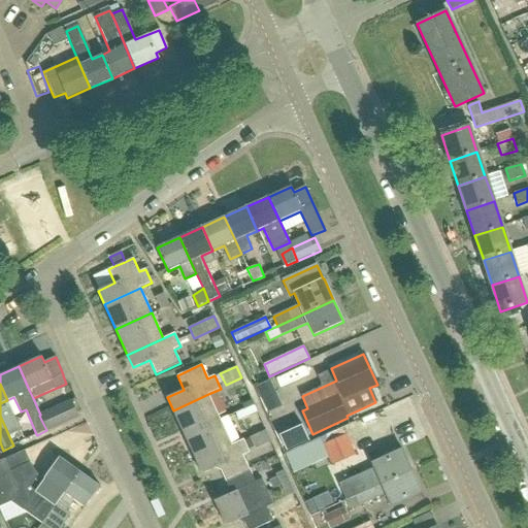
[(237,408),(252,401),(245,388),(230,394),(237,408)]
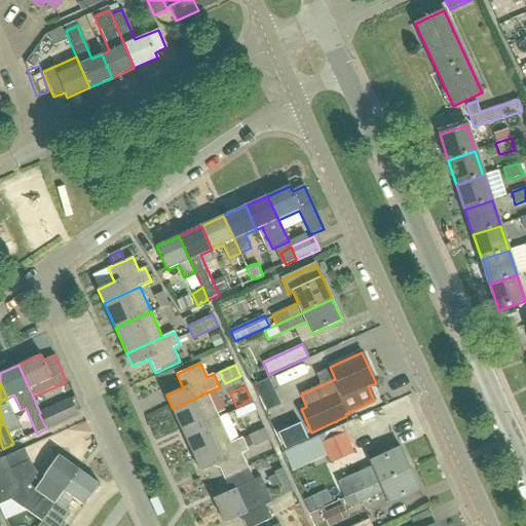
[(184,434),(220,417),(208,392),(173,409),(184,434)]
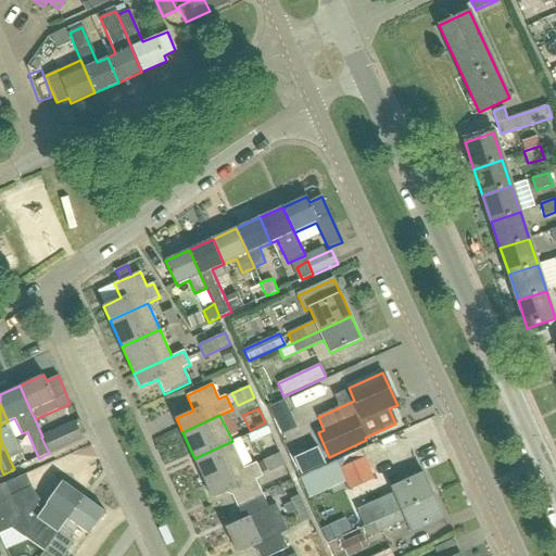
[(274,421),(280,436),(295,428),(290,415),(274,421)]
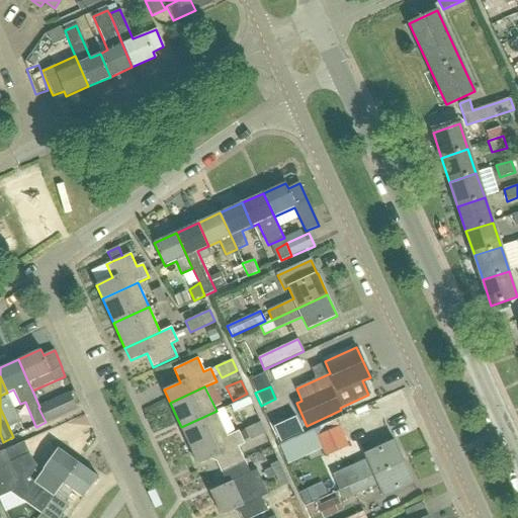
[(46,422),(75,409),(68,394),(39,407),(38,408),(46,422)]
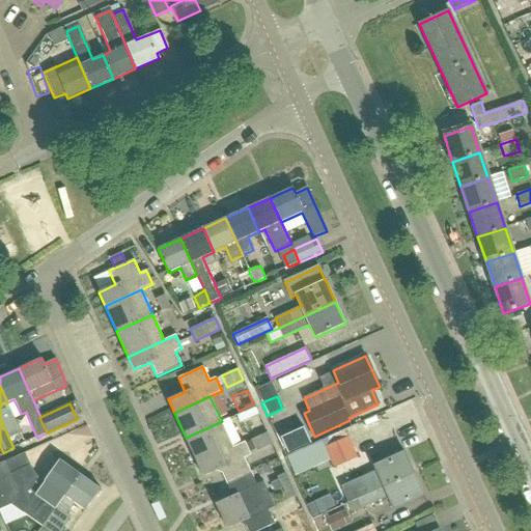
[(255,407),(245,411),(238,414),(242,422),(258,414),(255,407)]
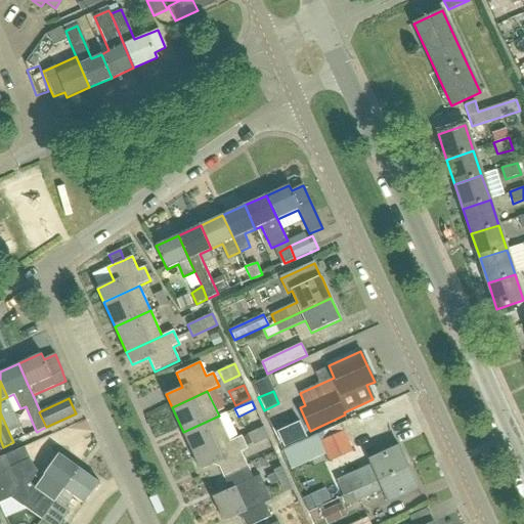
[(194,457),(230,441),(219,416),(183,432),(194,457)]
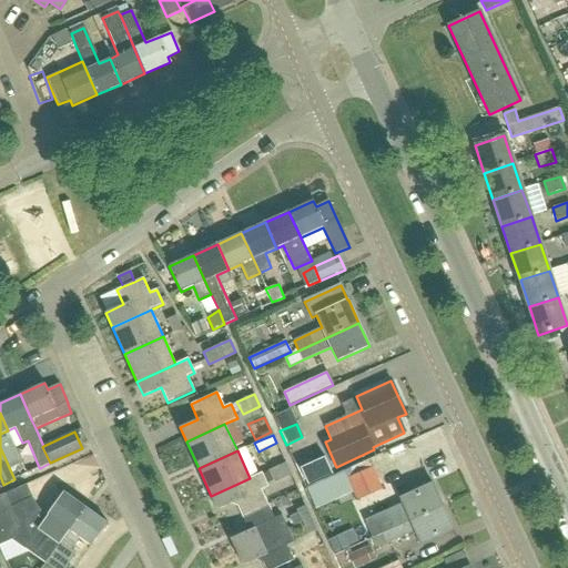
[(296,469),(304,486),(330,475),(322,458),(296,469)]
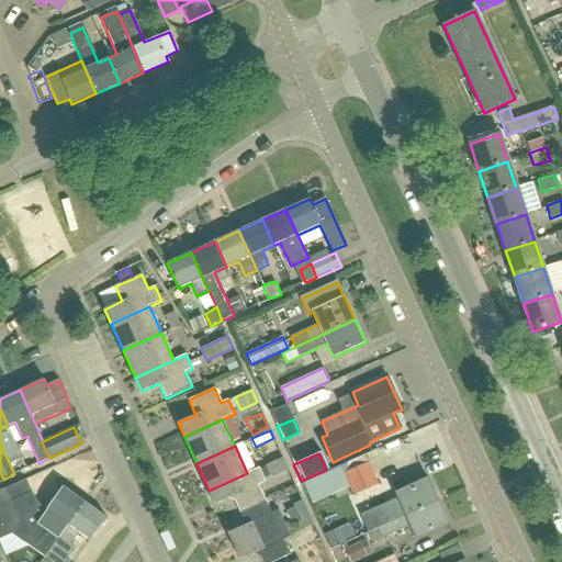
[(271,478),(288,470),(282,458),(266,467),(271,478)]
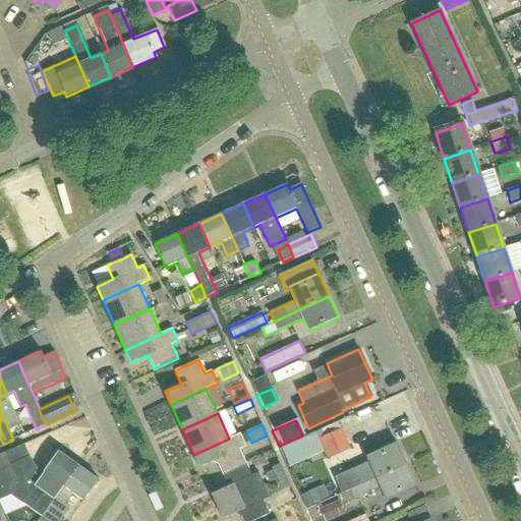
[(350,448),(342,429),(320,440),(329,458),(350,448)]
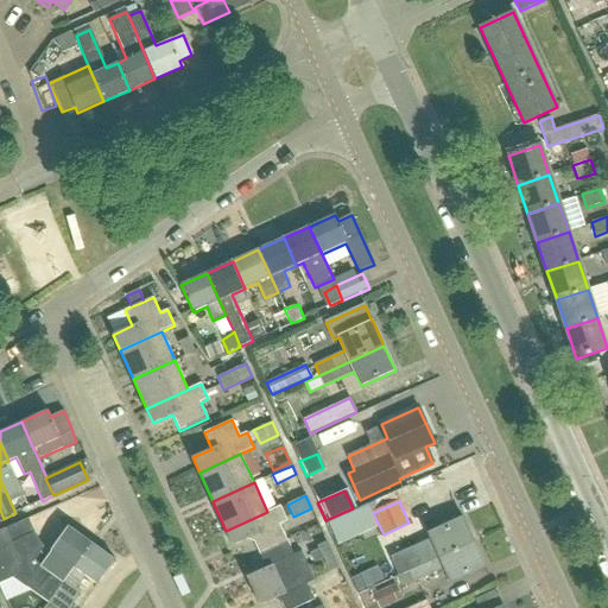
[(259,552),(286,539),(280,525),(287,521),(280,506),(267,512),(226,531),(233,546),(252,537),(259,552)]
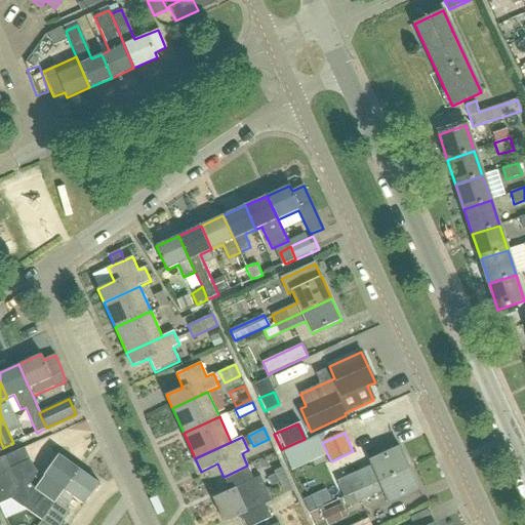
[(297,446),(282,452),(290,471),(306,465),(297,446)]
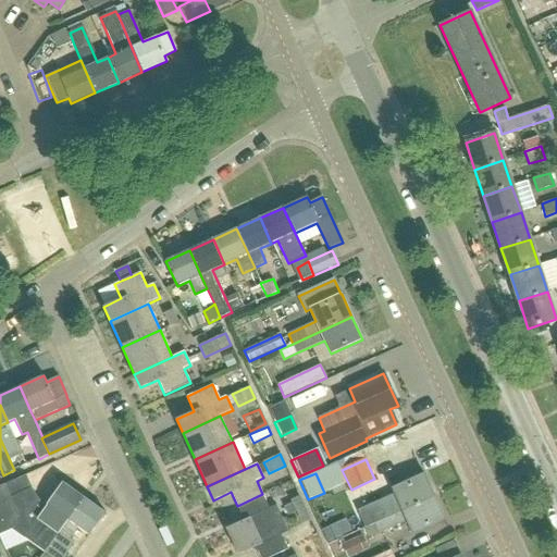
[(364,529),(374,523),(434,496),(423,473),(392,489),(397,498),(358,515),(364,529)]
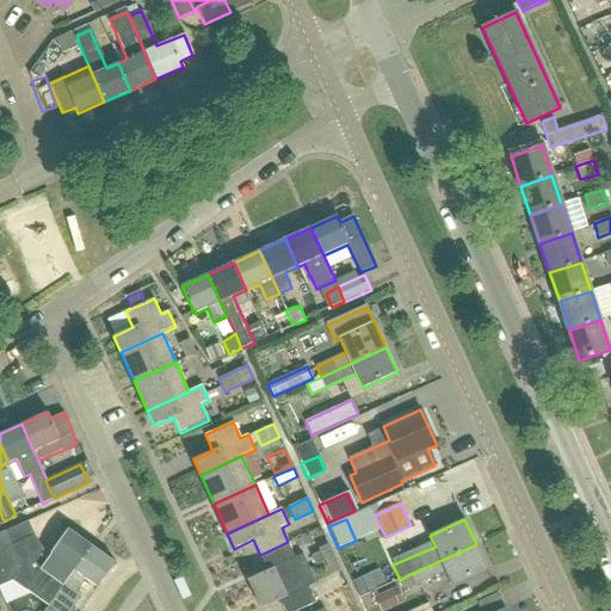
[(22,569),(12,548),(36,537),(29,522),(5,532),(0,534),(0,586),(13,581),(22,569)]
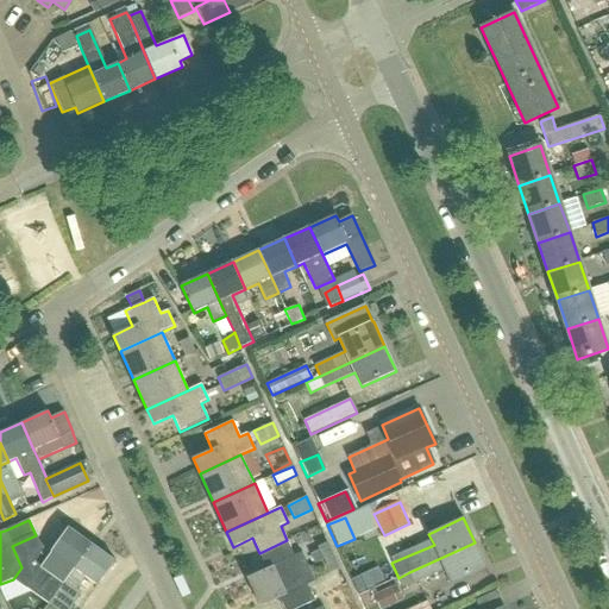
[(49,604),(92,544),(69,527),(51,552),(52,552),(26,588),(49,604)]
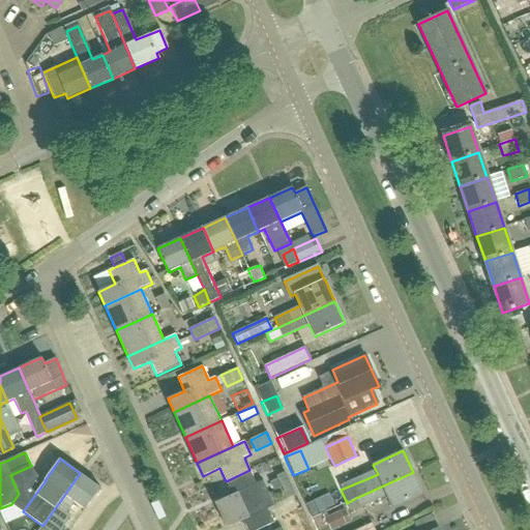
[(221,516),(268,494),(263,480),(256,483),(249,470),(226,481),(232,495),(215,502),(221,516)]
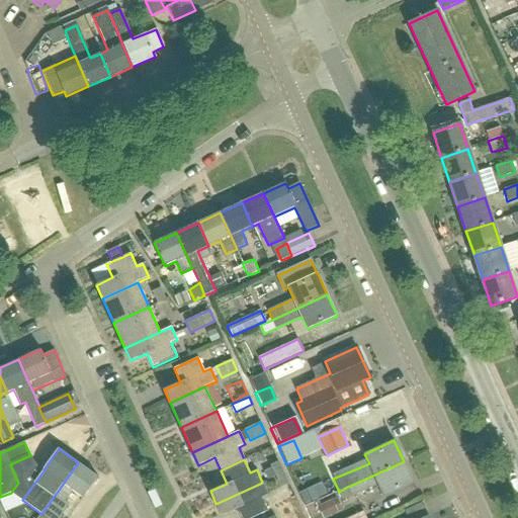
[(275,477),(283,472),(278,461),(270,465),(275,477)]
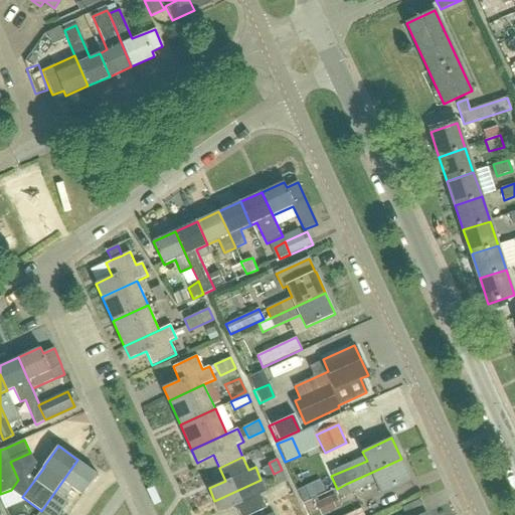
[(382,494),(411,480),(401,459),(346,484),(337,489),(340,497),(376,482),(382,494)]
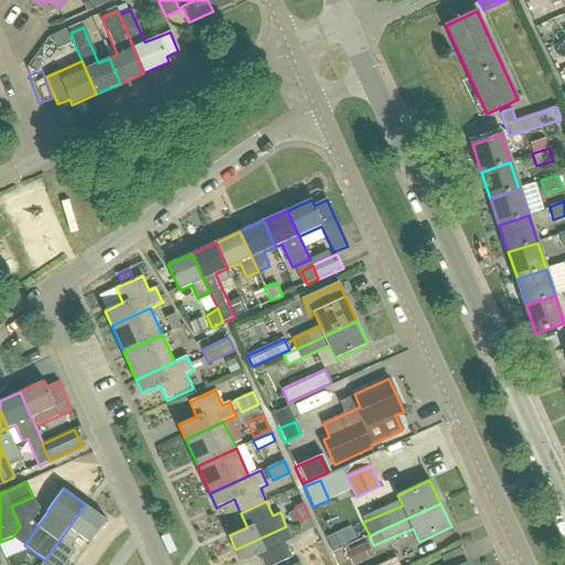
[(85,504),(45,561),(52,564),(64,564),(75,551),(71,547),(80,535),(91,543),(107,520),(85,504)]
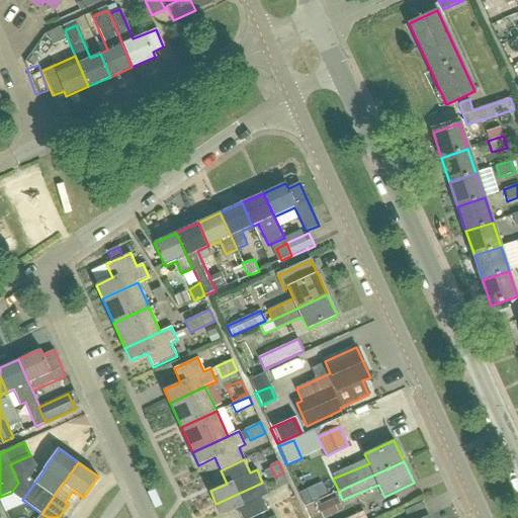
[(283,472),(275,477),(279,488),(288,484),(283,472)]
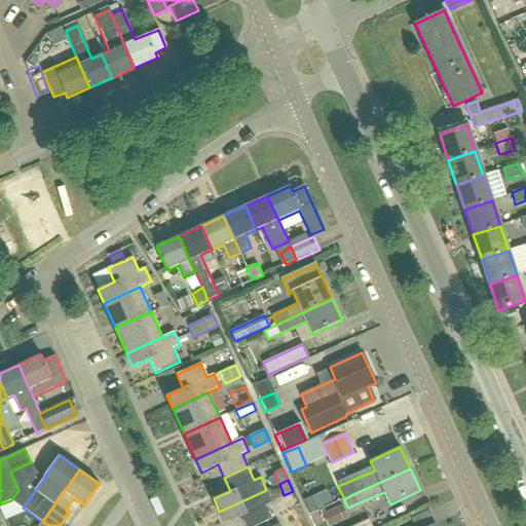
[(266,490),(219,512),(225,524),(241,517),(246,525),(257,525),(272,519),(266,505),(272,502),(266,490)]
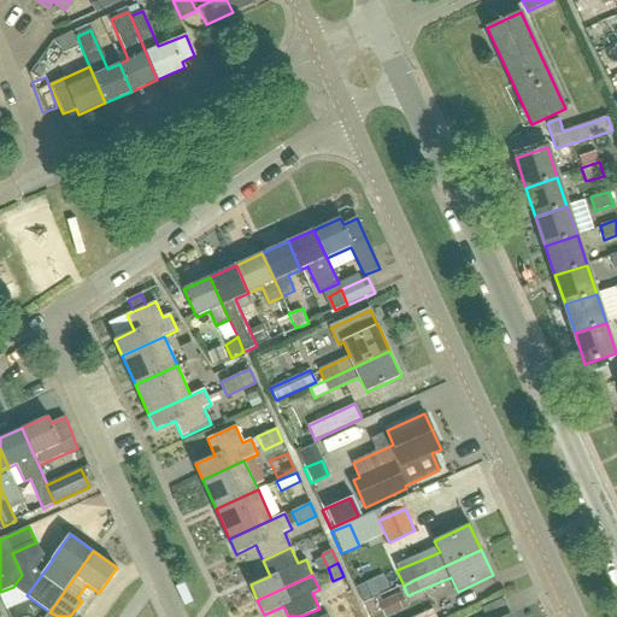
[(370,581),(354,588),(360,603),(376,595),(370,581)]
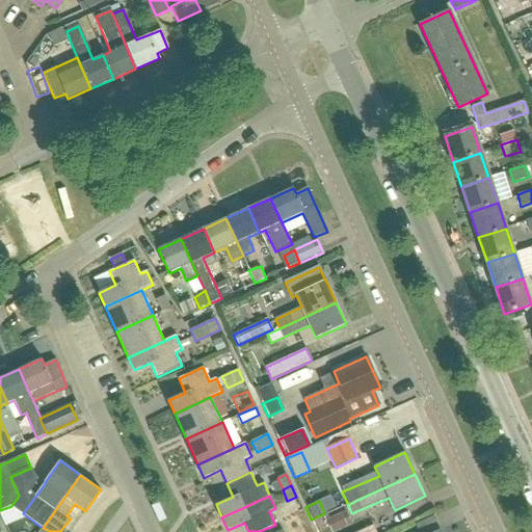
[(331,531),(345,526),(340,514),(325,522),(329,531),(331,531)]
